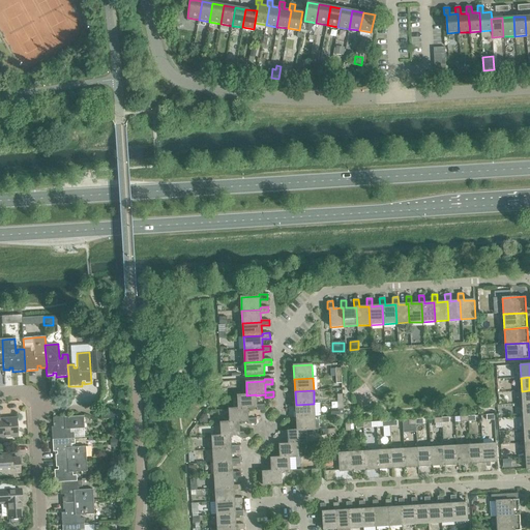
[(237,395),(238,408),(238,409),(247,408),(247,409),(257,409),(257,411),(265,411),(265,405),(257,406),(256,395),(256,394),(246,395),(246,394),(237,395)]
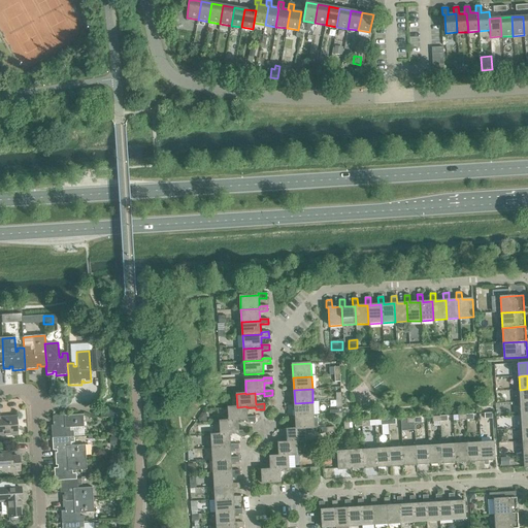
[(295,403),(295,417),(314,415),(312,402),(295,403)]
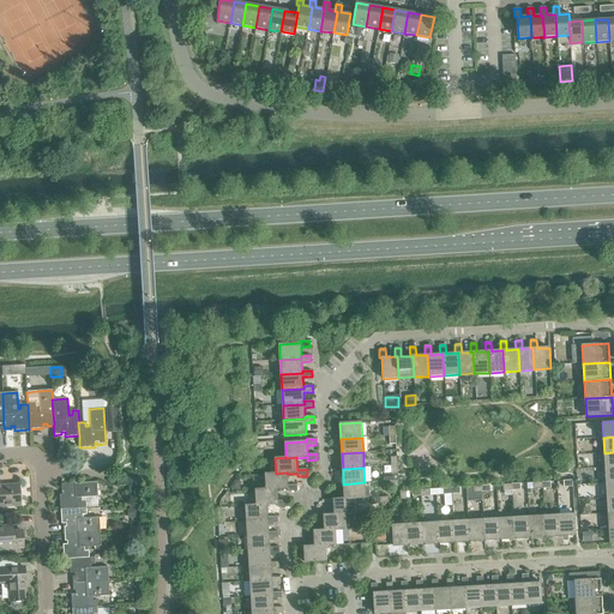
[(265,474),(266,489),(277,489),(288,488),(288,492),(298,492),(298,486),(288,486),(287,474),(287,473),(276,474),(276,473),(265,474)]
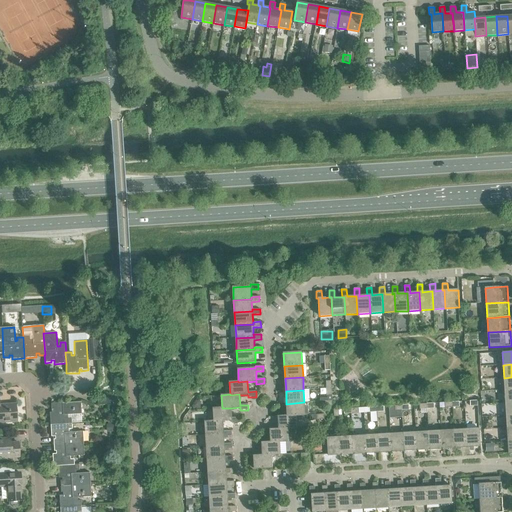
[(195,400),(191,407),(191,409),(200,409),(200,400),(195,400)]
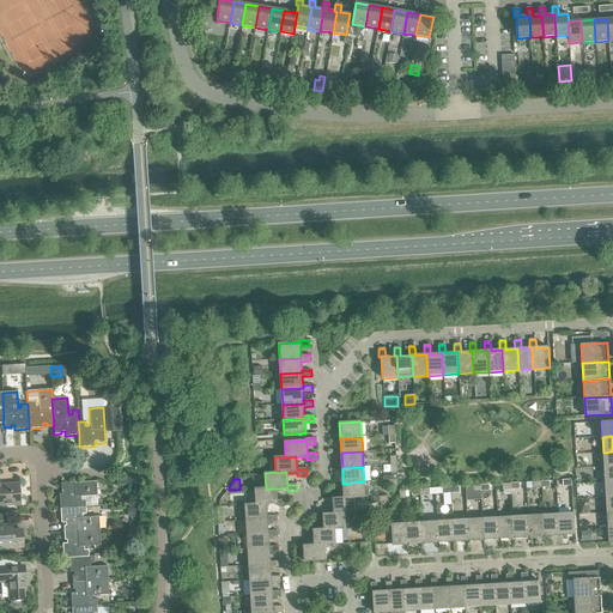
[(60,493),(61,509),(86,507),(98,507),(98,496),(97,481),(61,483),(62,491),(65,491),(65,493),(60,493)]
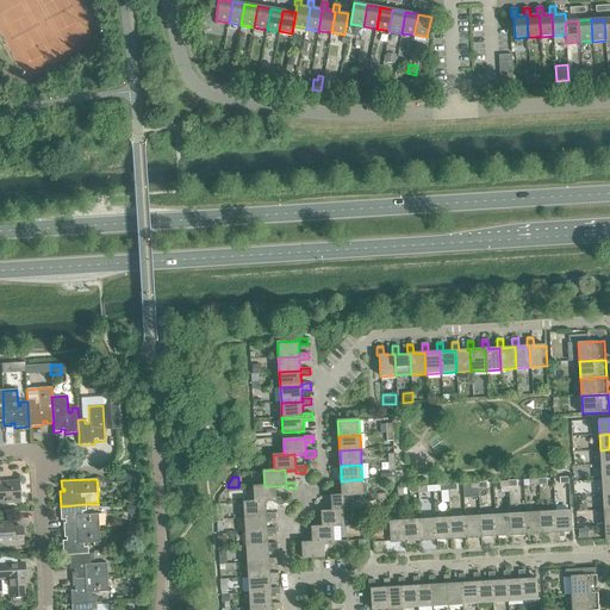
[(341,481),(342,496),(353,496),(363,495),(362,479),(341,481)]
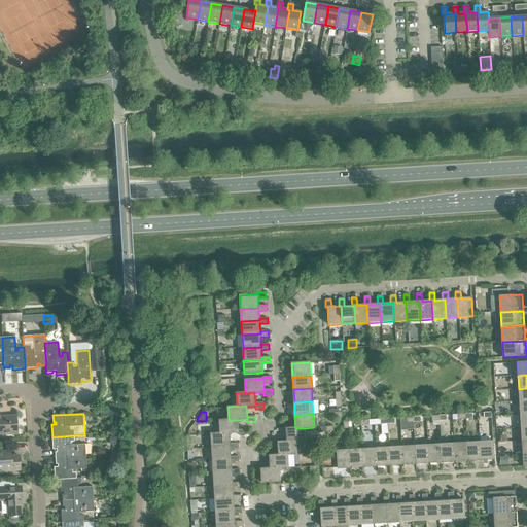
[(0,433),(16,433),(15,417),(0,417),(0,433)]
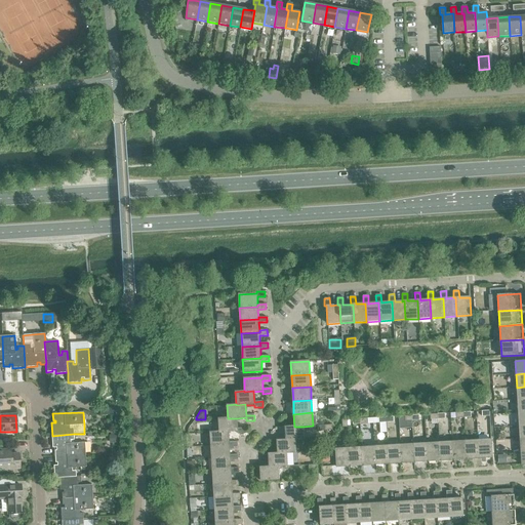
[(401,416),(399,416),(399,430),(412,429),(412,420),(404,421),(404,416),(401,416)]
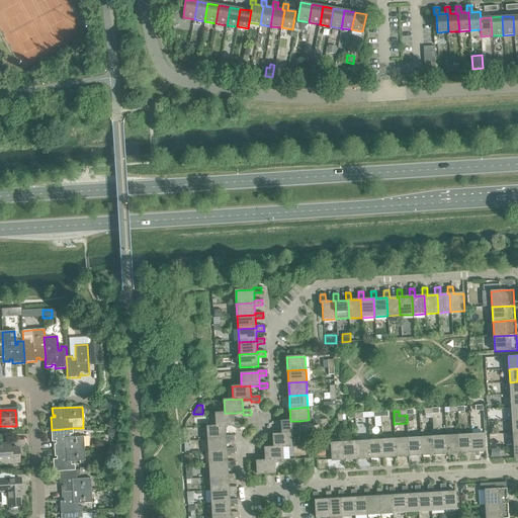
[(216,413),(217,426),(226,426),(234,425),(235,428),(242,428),(242,422),(234,423),(234,413),(225,413),(216,413)]
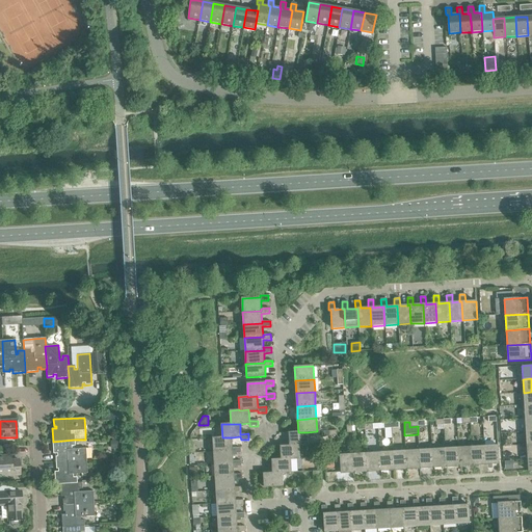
[(289,432),(290,446),(299,446),(309,446),(308,432),(298,432),(289,432)]
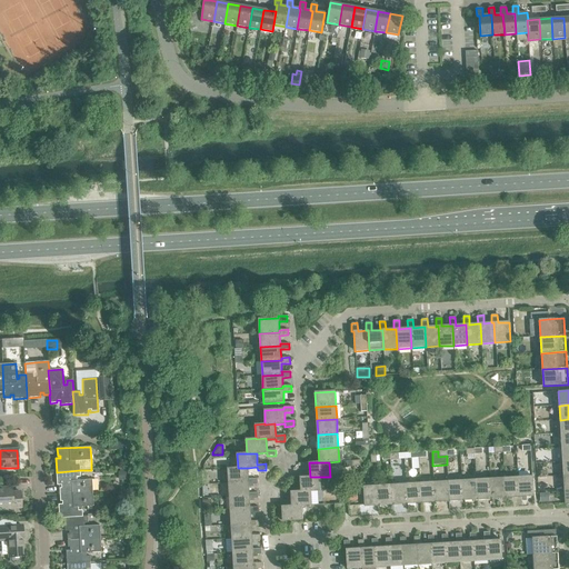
[(120,471),(118,471),(119,481),(128,480),(127,468),(120,469),(120,471)]
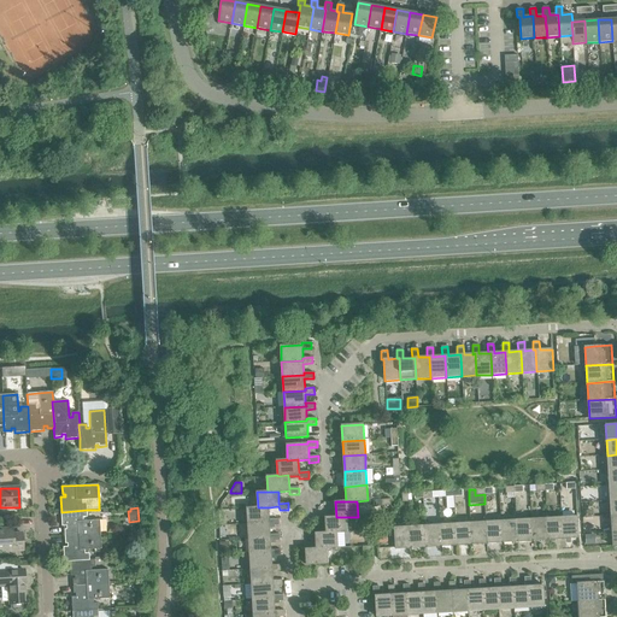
[(247,507),(248,523),(269,522),(269,519),(269,507),(258,507),(247,507)]
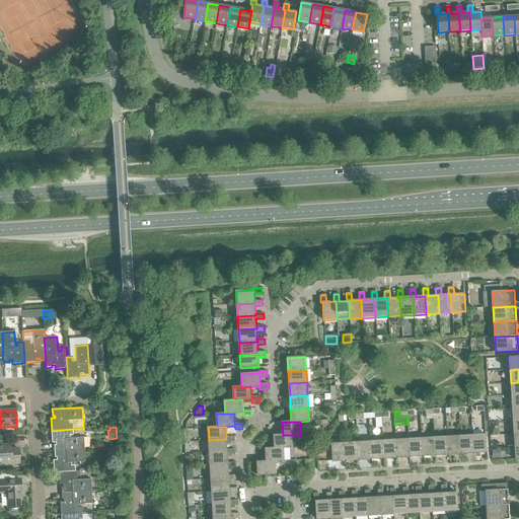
[(54,445),(55,451),(85,449),(84,437),(70,438),(70,435),(73,435),(73,429),(52,431),(52,443),(56,442),(56,445),(54,445)]
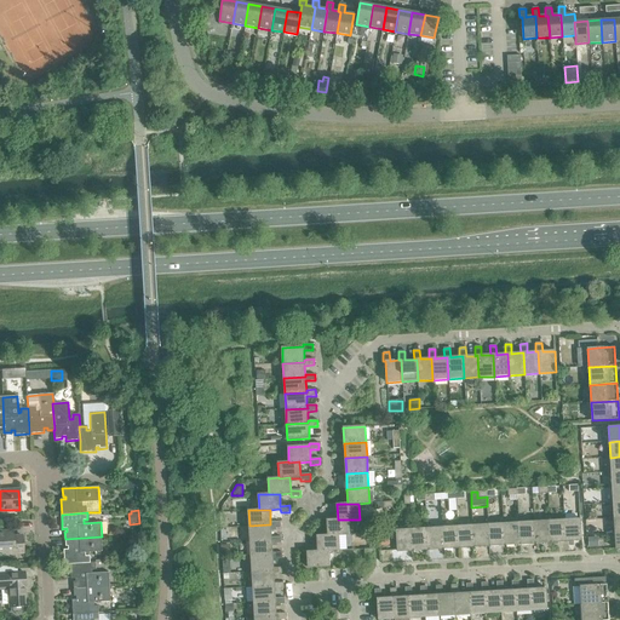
[(580,518),(564,520),(566,541),(581,540),(580,518)]
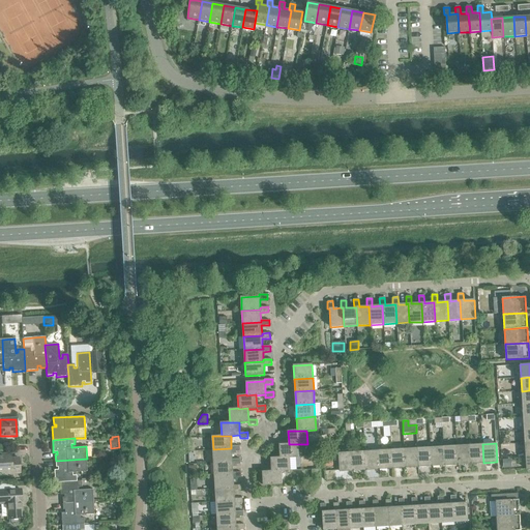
[(280,444),(281,458),(289,458),(298,458),(298,444),(289,444),(280,444)]
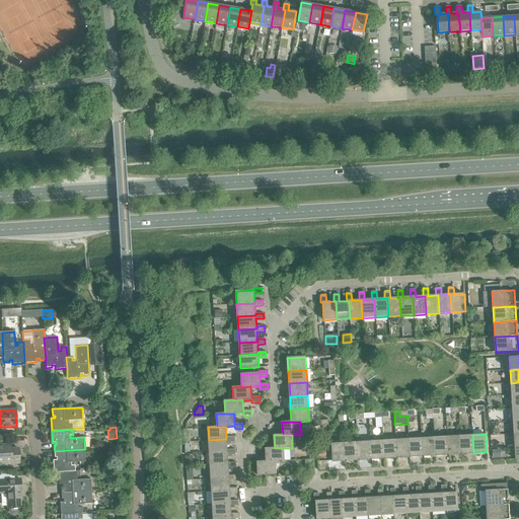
[(472,435),(459,436),(460,454),(473,453),(472,435)]
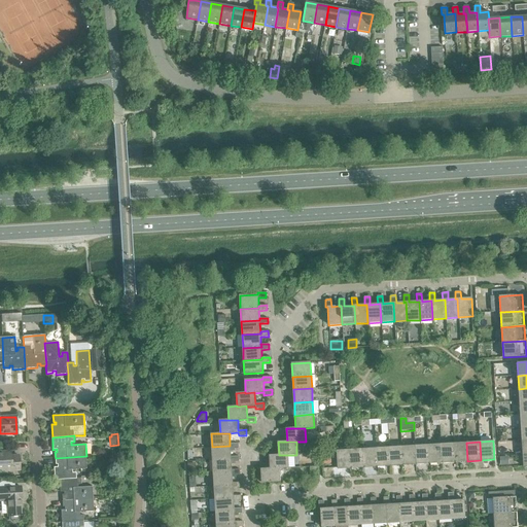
[(466,443),(454,444),(455,462),(467,461),(466,443)]
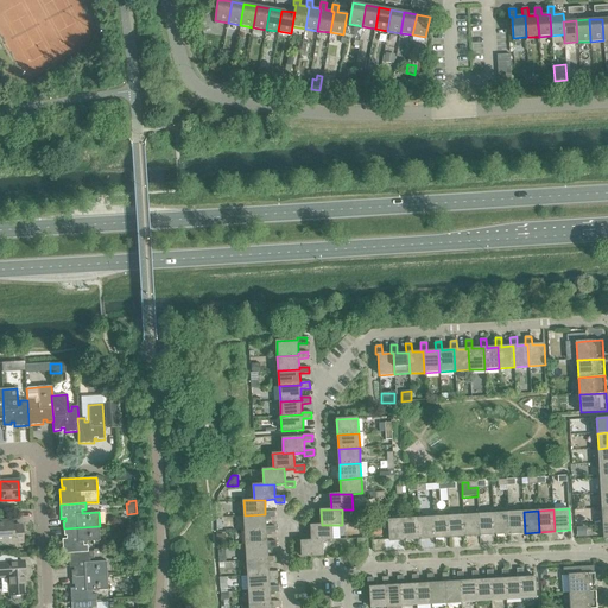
[(245,515),(245,531),(266,530),(266,527),(266,518),(274,518),(274,512),(265,512),(265,514),(245,515)]
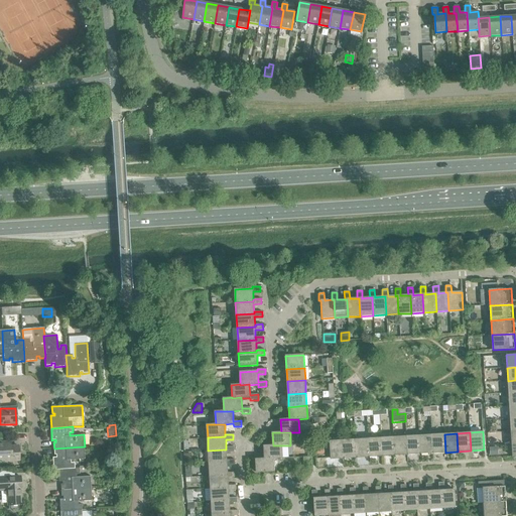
[(444,434),(431,435),(432,453),(445,453),(444,434)]
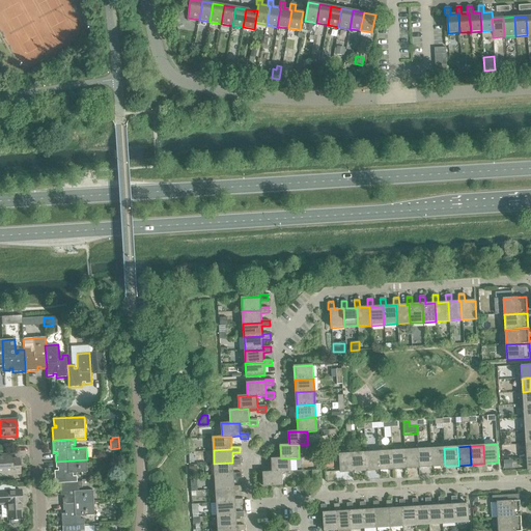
[(431,448),(418,449),(419,468),(432,467),(431,448)]
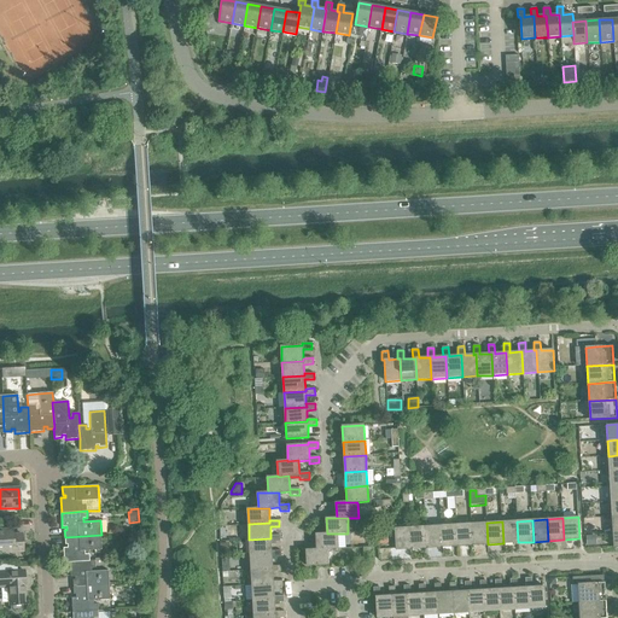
[(517,522),(502,522),(503,543),(518,542),(517,522)]
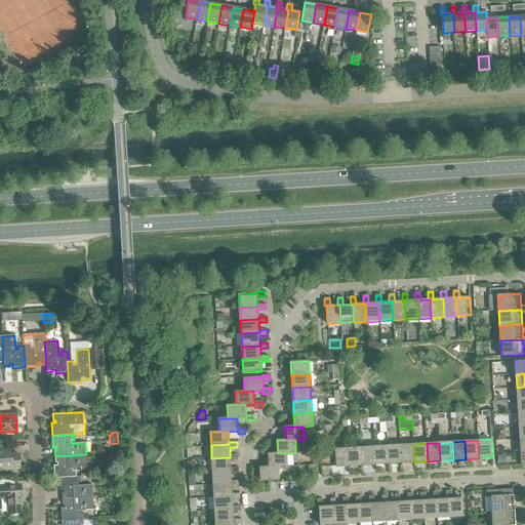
[(413,444),(400,445),(402,463),(414,462),(413,444)]
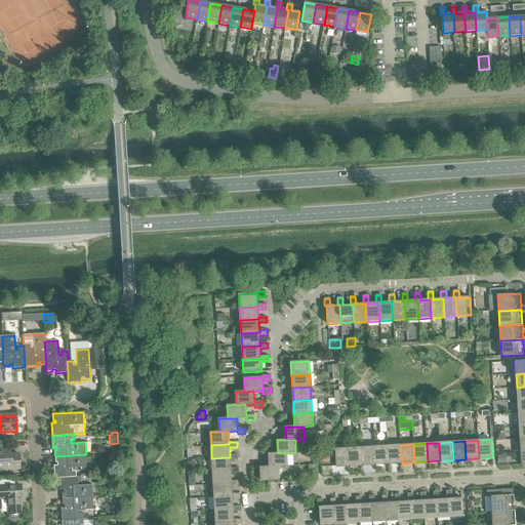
[(400,445),(388,446),(389,465),(402,463),(400,445)]
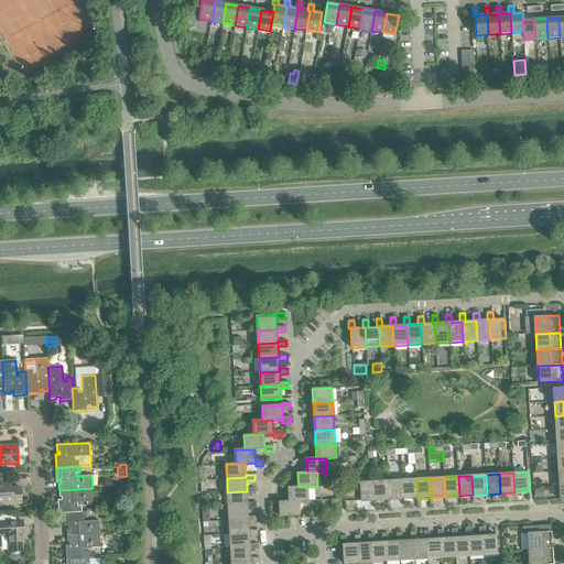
[(402,479),(389,480),(390,500),(403,499),(402,479)]
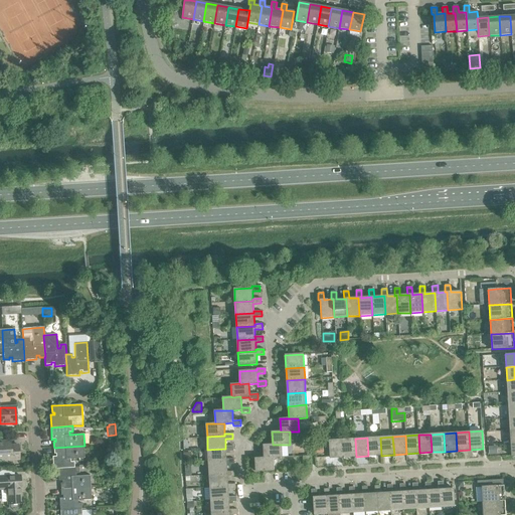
[(380,438),(367,438),(368,456),(381,456),(380,438)]
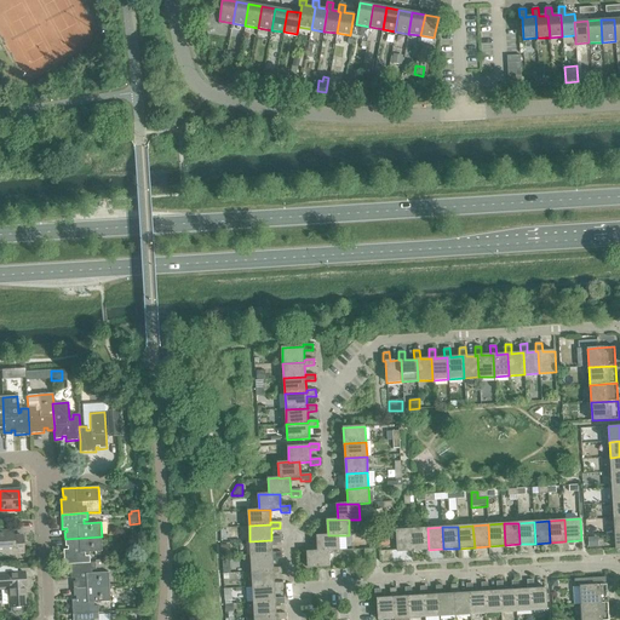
[(428,528),(412,529),(413,551),(429,550),(428,528)]
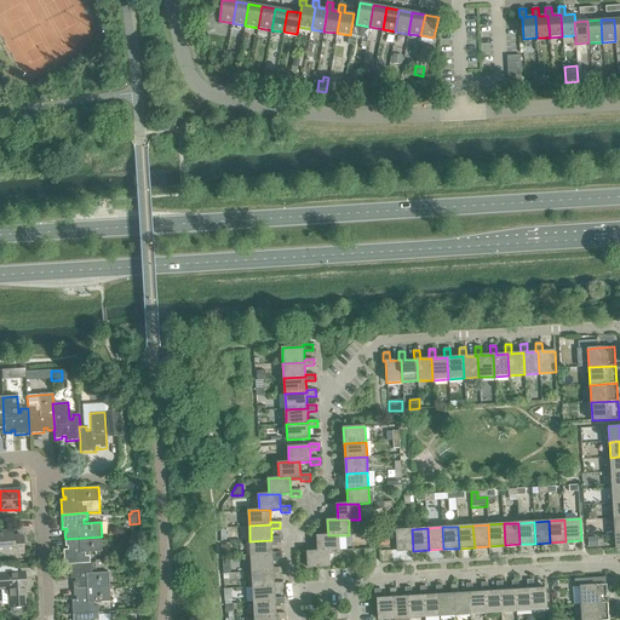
[(413,551),(412,529),(396,530),(397,552),(413,551)]
